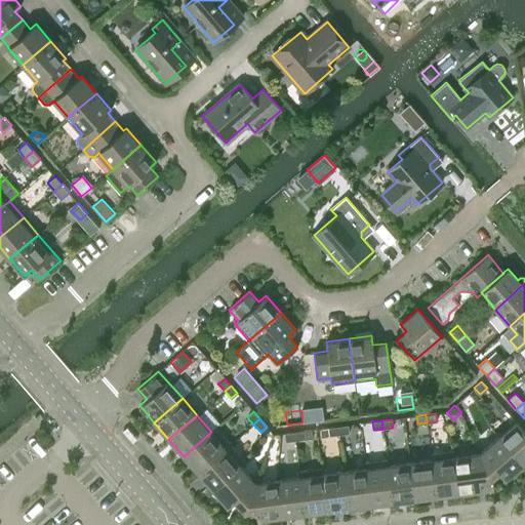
[(522,465),(524,461),(524,432),(516,421),(498,436),(522,465)]
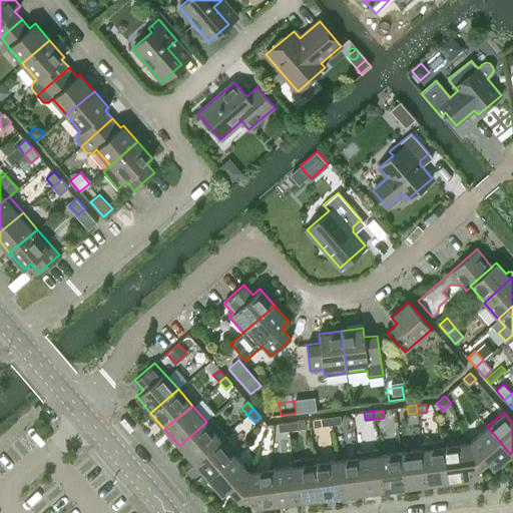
[(332,424),(341,423),(340,415),(331,416),(332,424)]
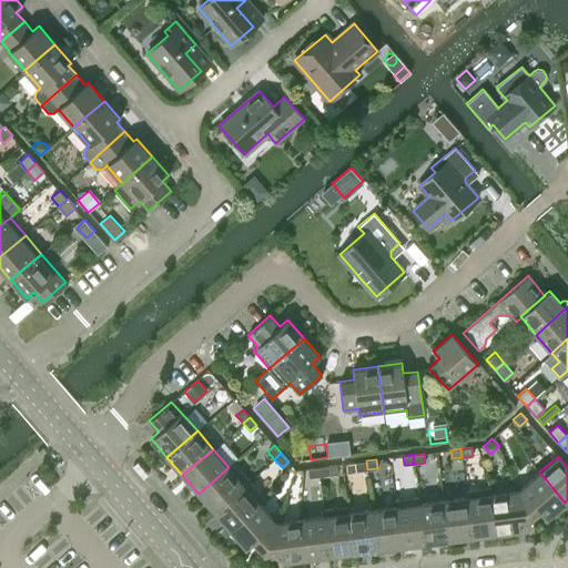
[(348,473),(367,469),(366,460),(346,464),(348,473)]
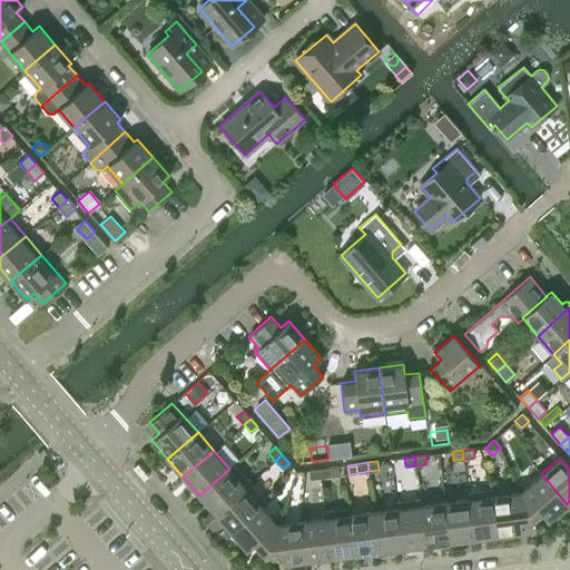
[(215,513),(251,482),(234,464),(228,468),(229,469),(199,495),(215,513)]
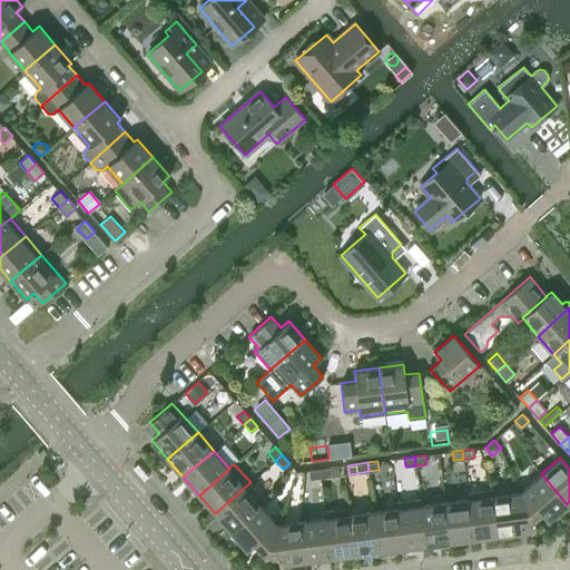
[(321,478),(340,475),(338,467),(320,469),(321,478)]
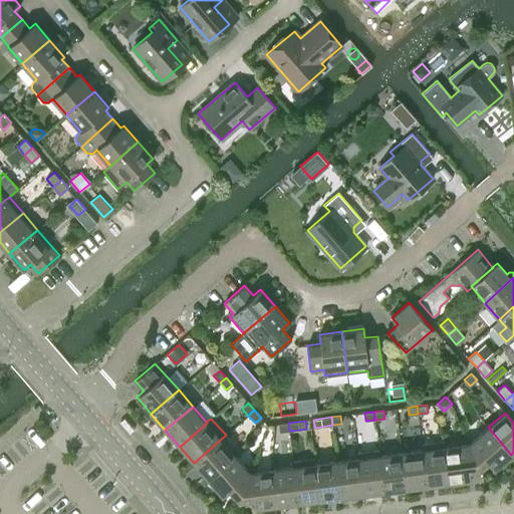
[(279,432),(289,431),(288,423),(278,424),(279,432)]
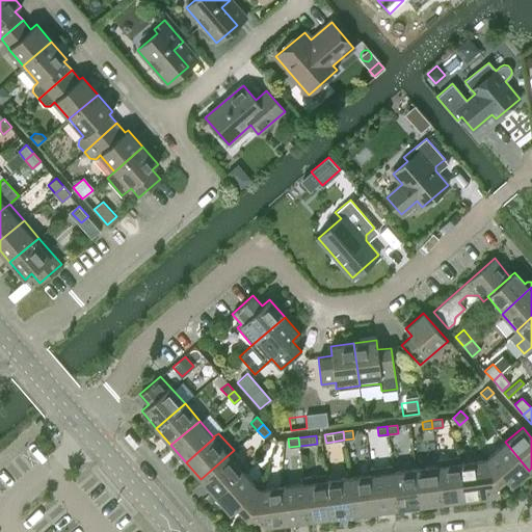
[(512,485),(529,471),(505,442),(485,459),(497,485),(505,478),(512,485)]
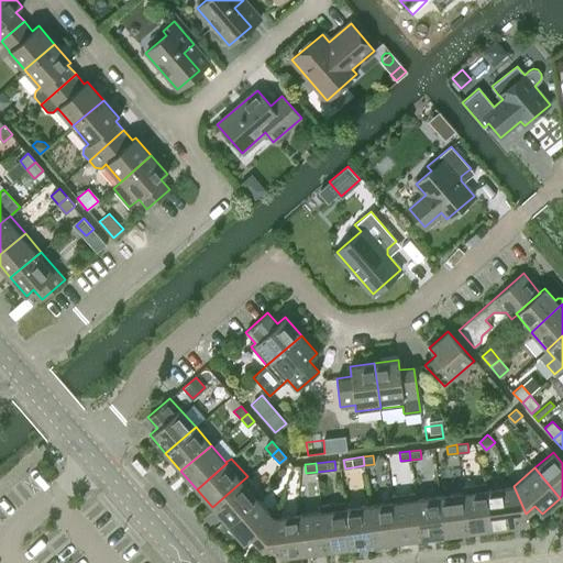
[(258,499),(263,495),(247,476),(212,507),(228,525),(257,499),(258,499)]
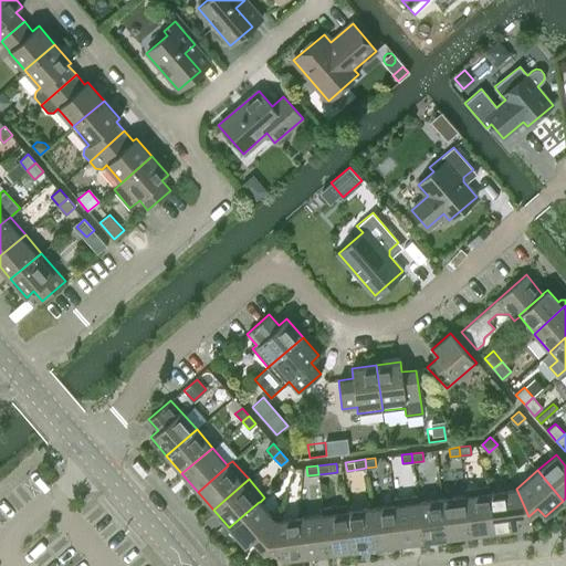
[(489,492),(490,492),(489,485),(463,489),(464,495),(465,495),(471,534),(494,532),(489,492)]
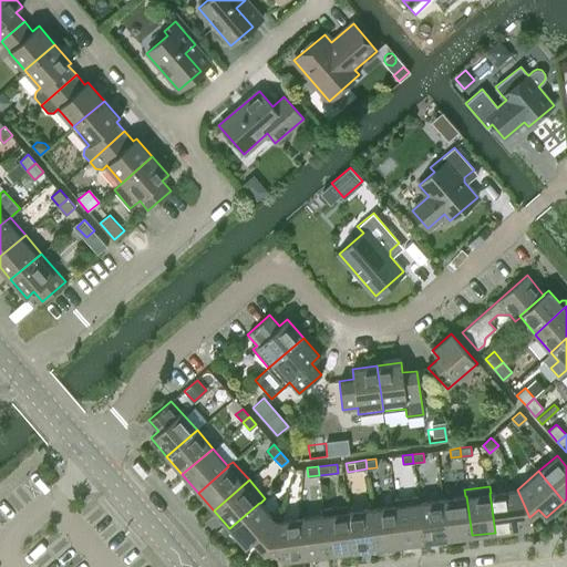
[(518,518),(529,517),(517,490),(491,493),(490,493),(495,533),(519,529),(518,518)]
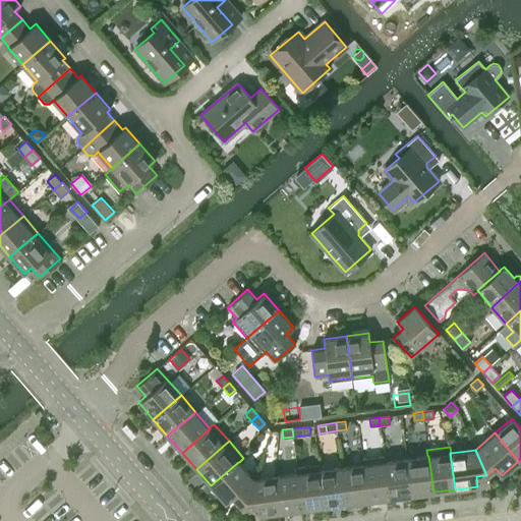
[(385,462),(386,461),(385,455),(361,459),(362,464),(363,464),(367,501),(390,498),(385,462)]
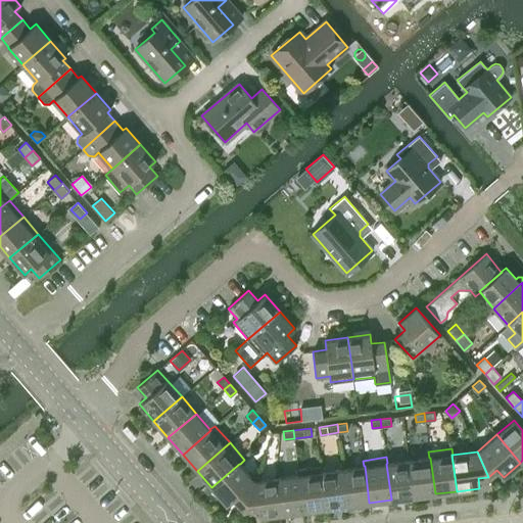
[(413,496),(435,493),(430,458),(429,458),(408,461),(413,496)]
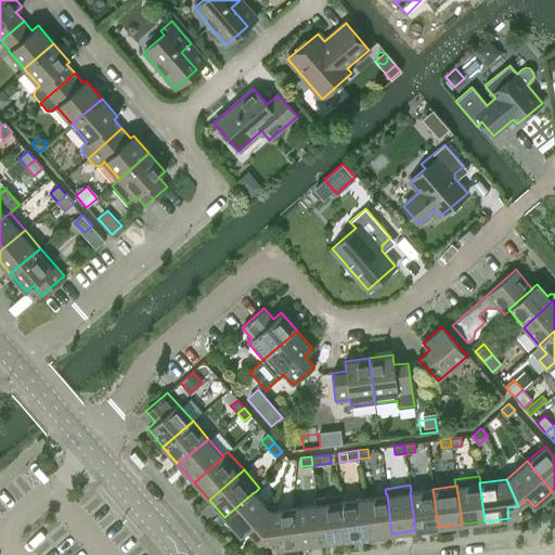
[(415,530),(438,527),(433,489),(411,491),(410,492),(415,530)]
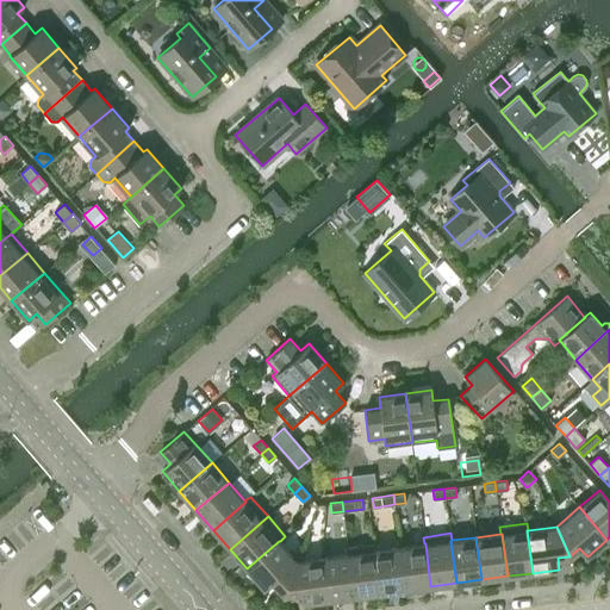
[(297,560),(280,541),(279,541),(247,568),(265,589),(273,582),(284,593),(297,560)]
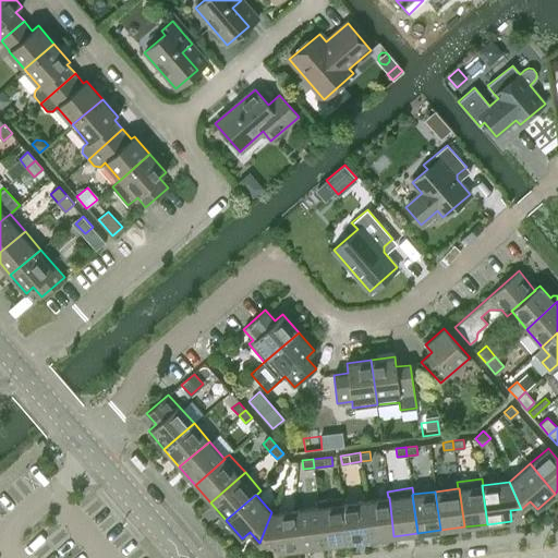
[(342,504),(342,497),(317,500),(318,507),(324,545),(347,543),(342,504)]
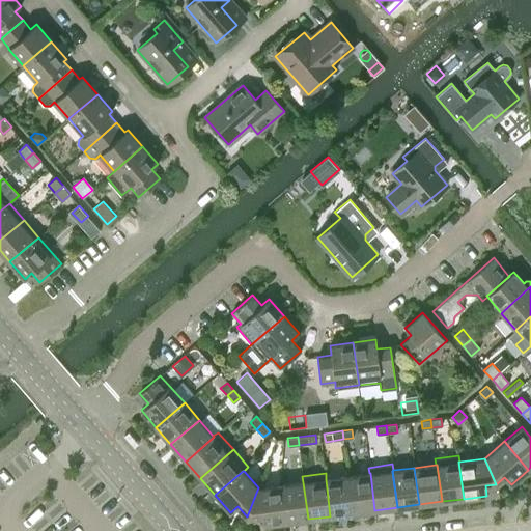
[(353,513),(374,510),(370,473),(369,473),(347,476),(353,513)]
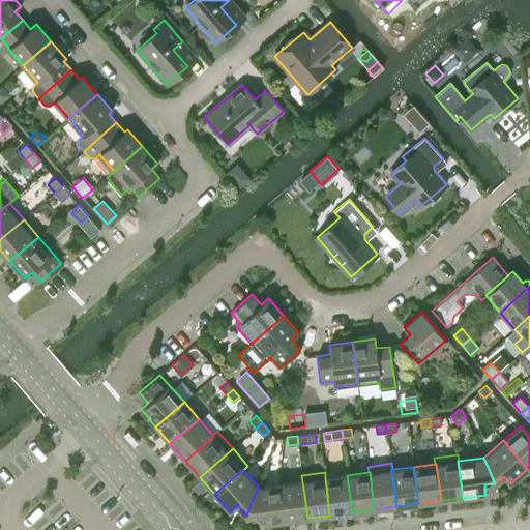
[(329,516),(352,512),(347,475),(325,478),(329,516)]
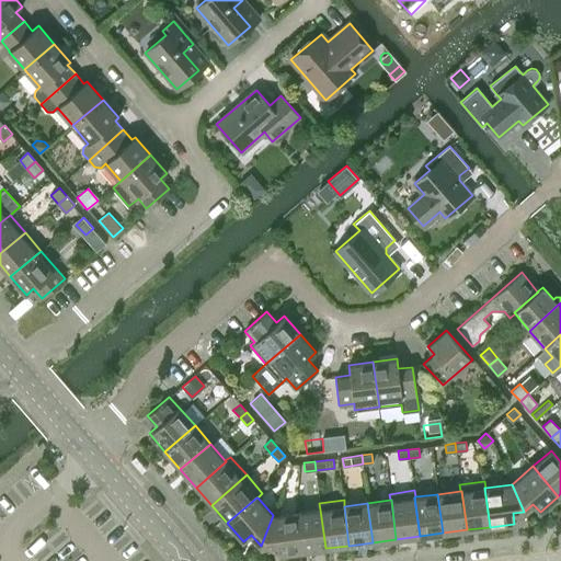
[(301,551),(325,548),(320,510),(297,513),(301,551)]
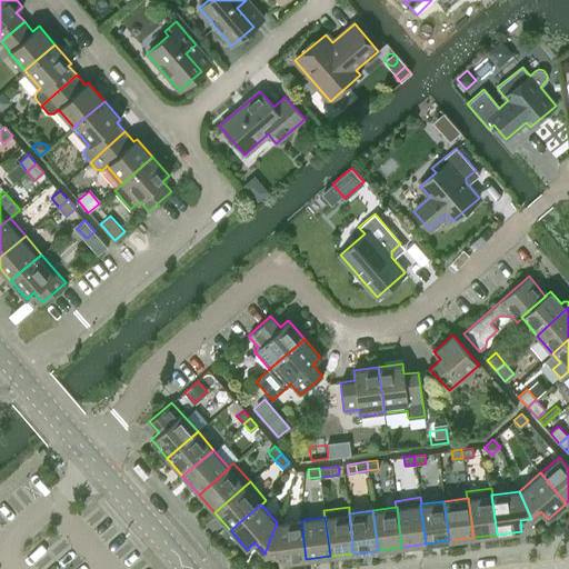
[(282,562),(306,559),(301,520),(277,522),(265,553),(280,552),(282,562)]
